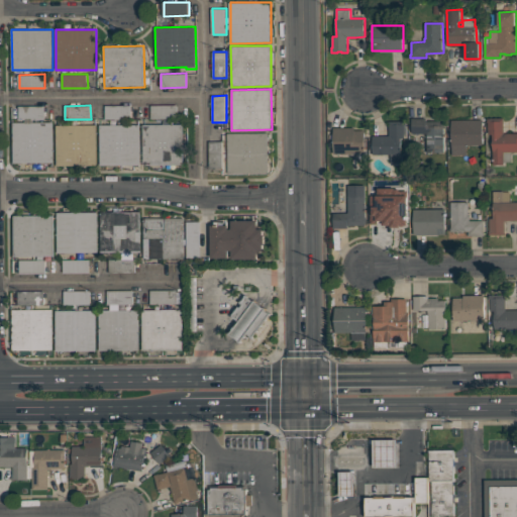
[(131,118),(105,119),(105,105),(131,105),(131,118)]
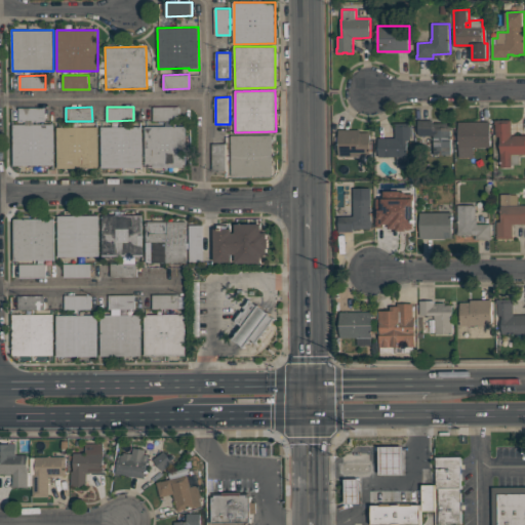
[(180,120),(154,121),(154,107),(179,107),(180,120)]
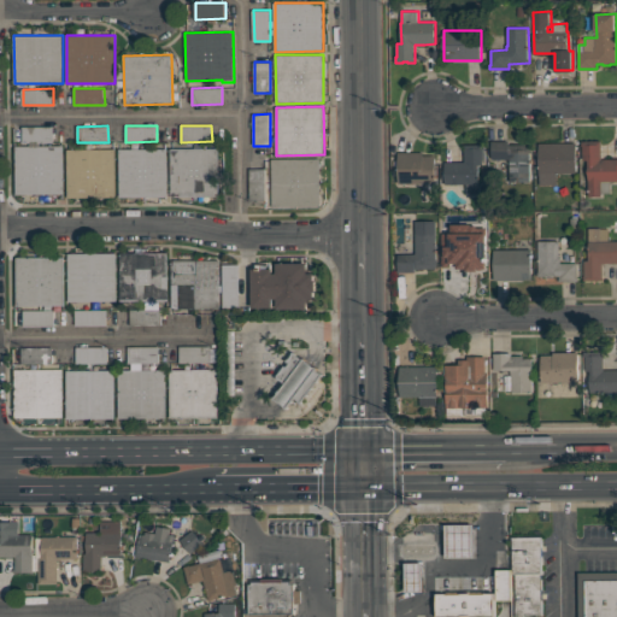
[(53,144),(23,144),(22,127),(53,127),(53,144)]
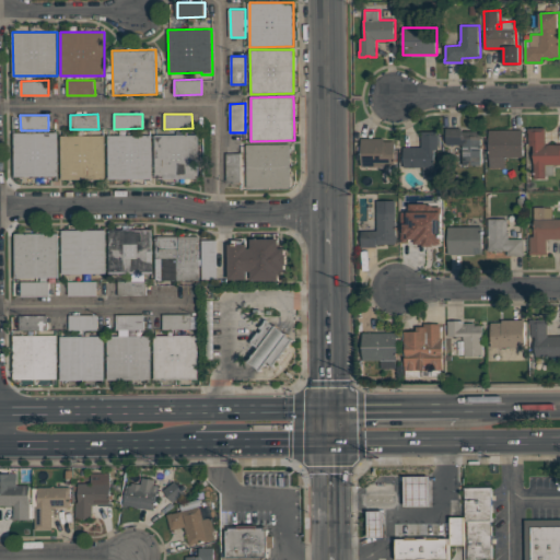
[(446,128),(462,128),(462,131),(481,131),(481,166),(463,166),(463,146),(446,147),(446,128)]
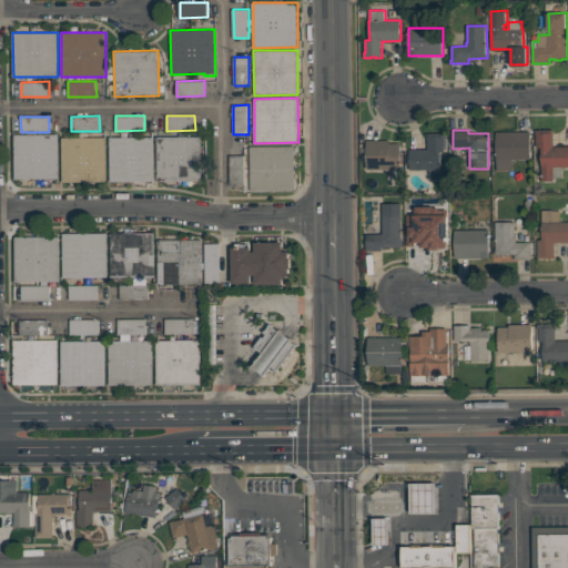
[(536,130),(554,130),(554,146),(567,146),(567,166),(563,166),(563,178),(554,178),(554,181),(541,181),(541,146),(537,148),(537,134),(536,134),(536,130)]
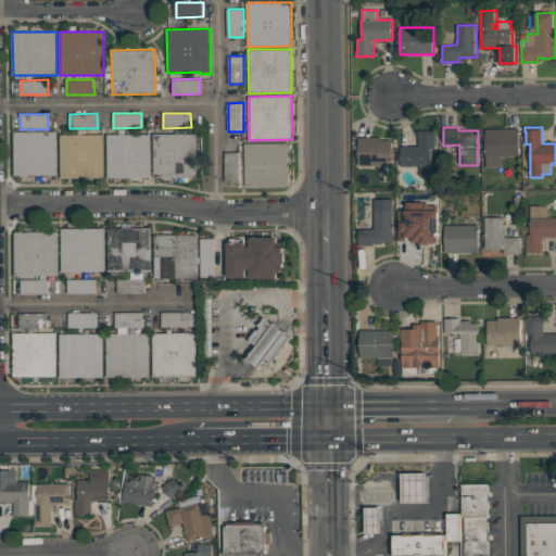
[(485,129),(519,129),(519,155),(502,156),(502,166),(485,166),(485,129)]
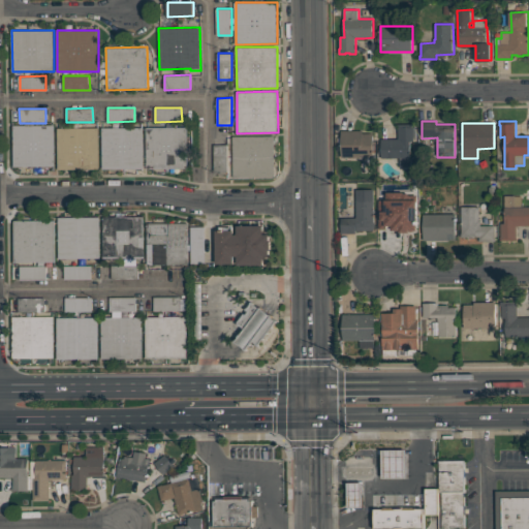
[(381,139),(398,138),(398,124),(414,124),(414,142),(410,142),(410,158),(410,165),(400,166),(400,157),(381,157),(381,139)]
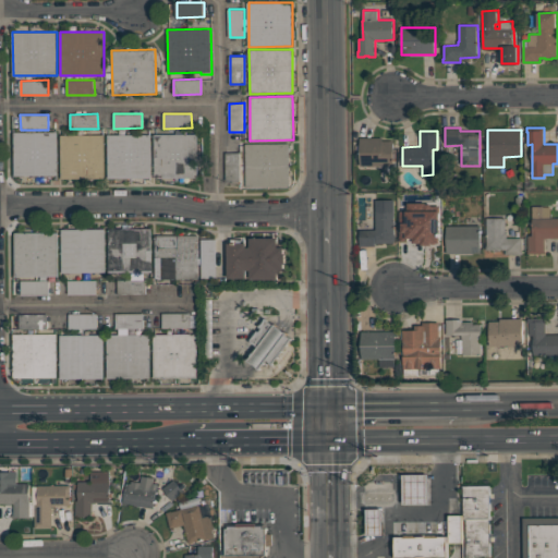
[(58,176),(14,176),(13,132),(58,132),(58,176)]
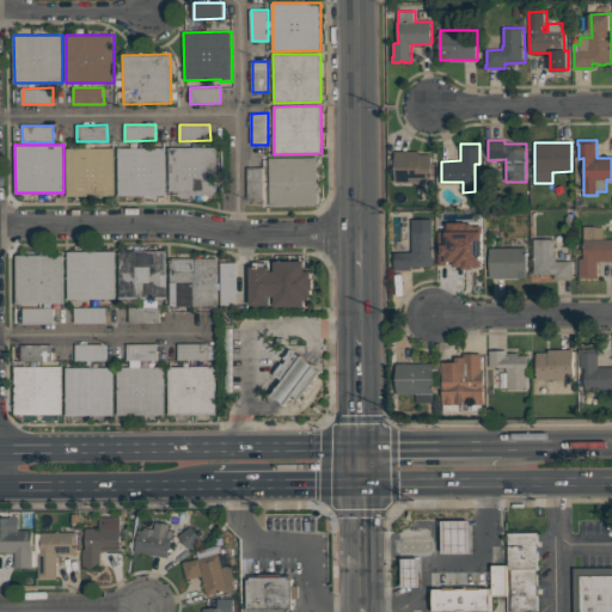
[(218,195),(170,196),(169,147),(218,146),(218,195)]
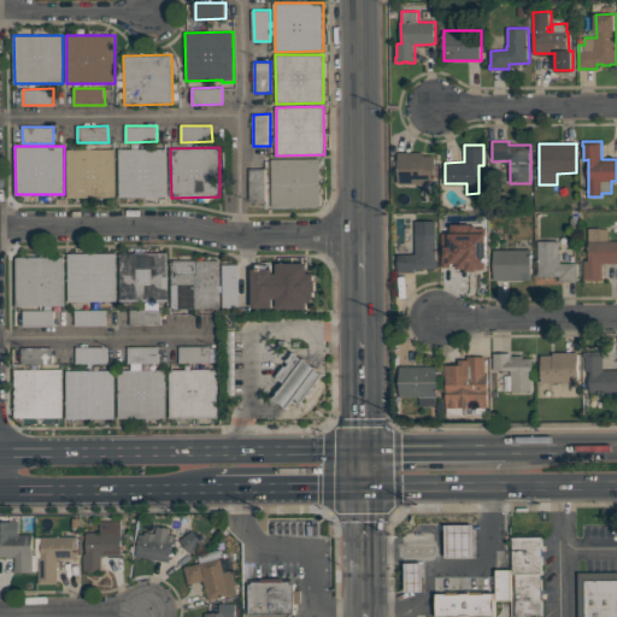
[(168,197),(119,198),(118,148),(168,148),(168,197)]
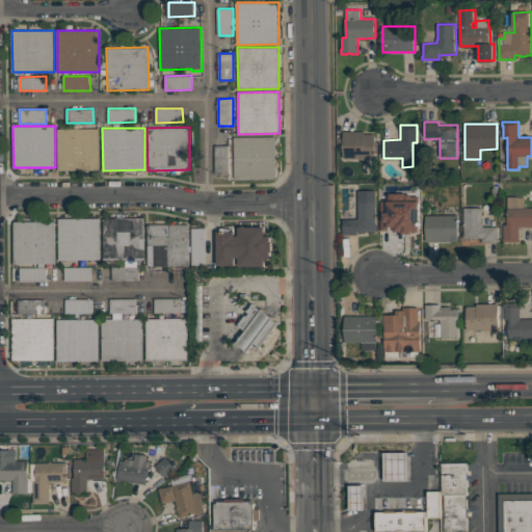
[(100,129),(100,170),(58,170),(57,129),(100,129)]
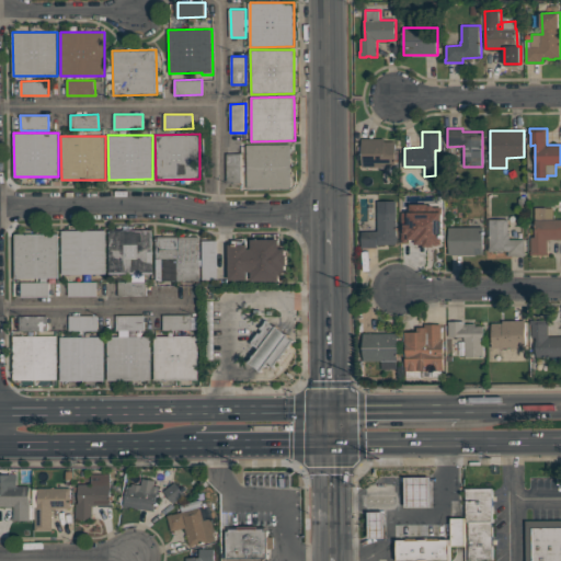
[(362,139),(385,138),(385,141),(396,141),(396,167),(362,167),(362,139)]
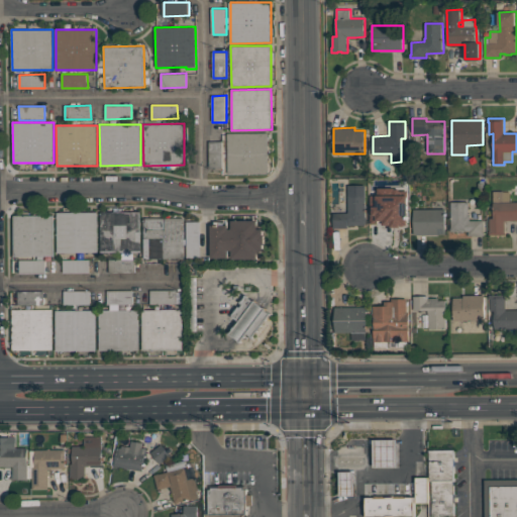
[(268,132),(269,174),(228,174),(227,133),(268,132)]
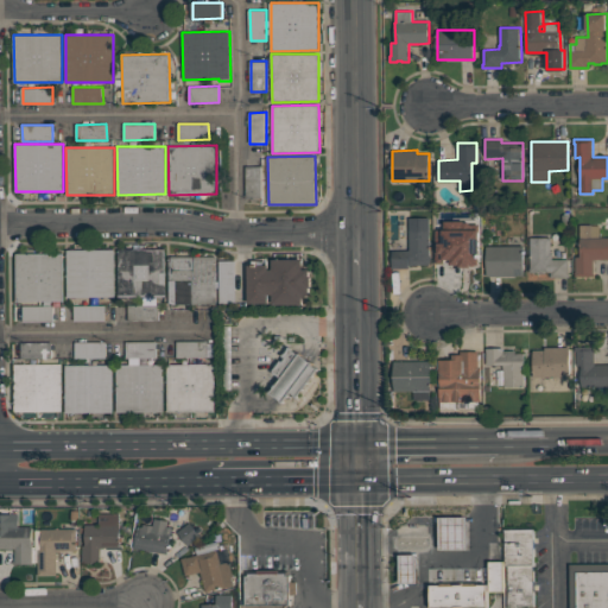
[(263,166),(263,197),(246,197),(246,166),(263,166)]
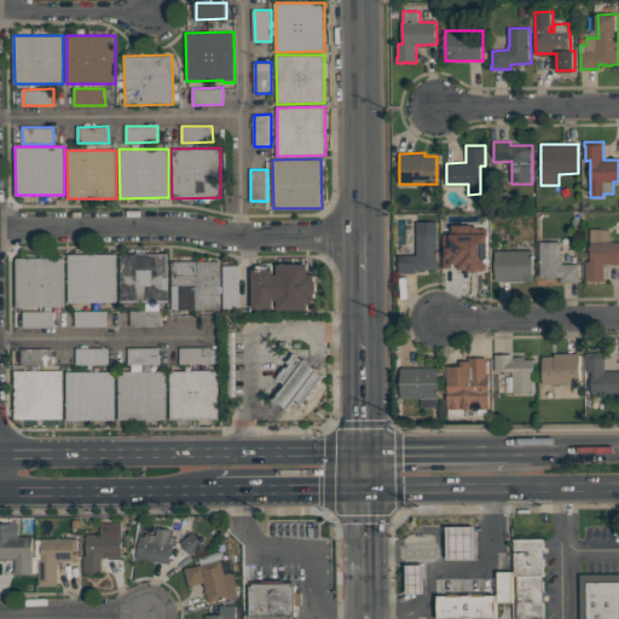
[(417,221),(437,221),(438,260),(439,260),(439,267),(438,267),(438,270),(417,270),(417,273),(399,273),(399,255),(417,255),(417,221)]
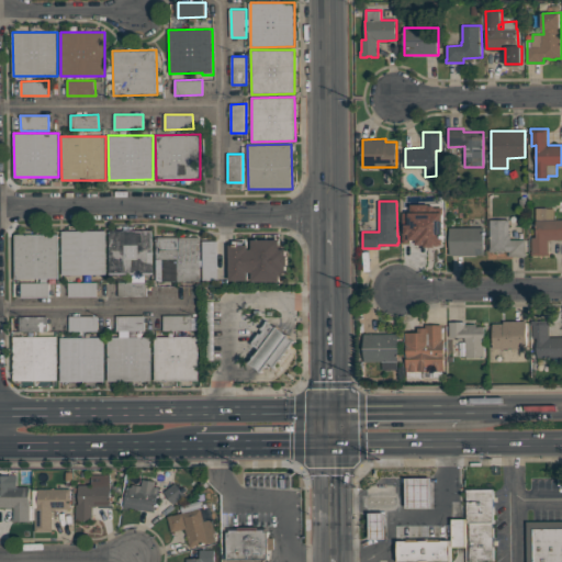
[(536,208),(547,208),(547,209),(554,209),(554,220),(561,220),(561,239),(549,239),(549,256),(531,256),(531,251),(532,251),(532,237),(536,237),(536,208)]
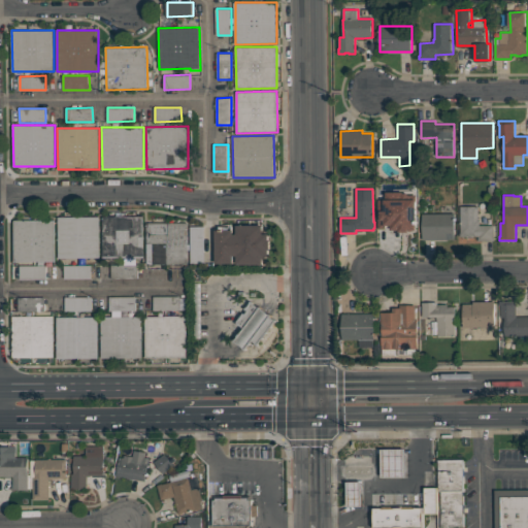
[(378,200),(417,199),(417,229),(417,230),(416,230),(415,231),(409,231),(400,232),(400,230),(392,230),(392,227),(387,227),(387,229),(378,229),(378,200)]
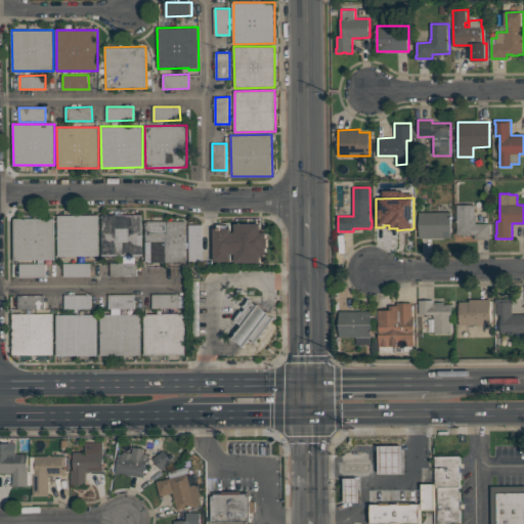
[(457,205),(475,205),(475,219),(476,219),(476,223),(490,223),(490,235),(491,235),(491,238),(475,239),(475,234),(456,234),(456,231),(457,231),(457,205)]
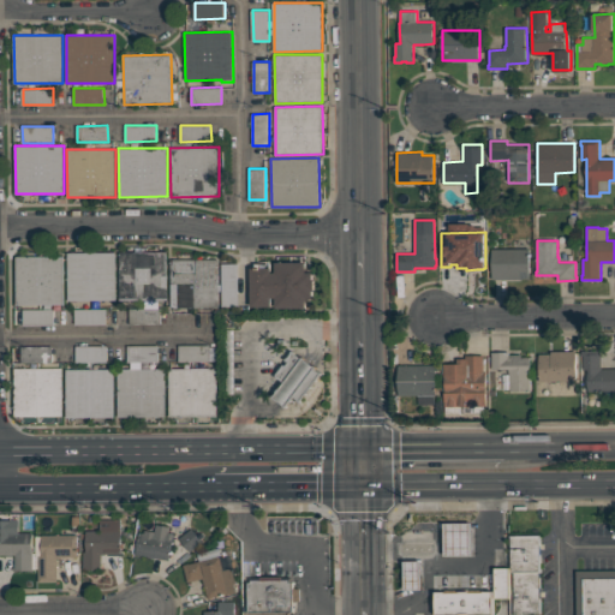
[(493,250),(530,249),(530,279),(493,279),(493,250)]
